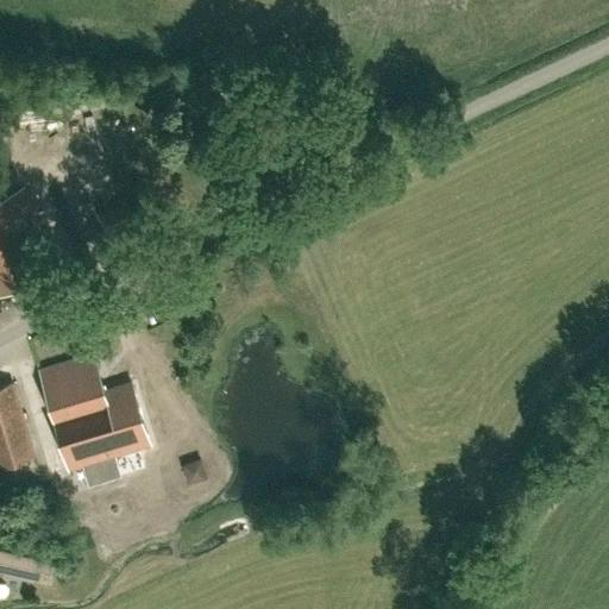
[(0,290),(62,259),(23,188),(0,199),(0,290)]
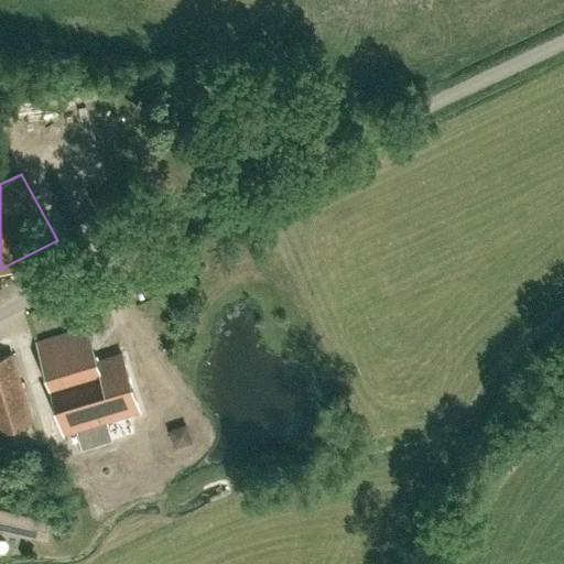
[(100,217),(127,206),(117,186),(91,198),(100,217)]
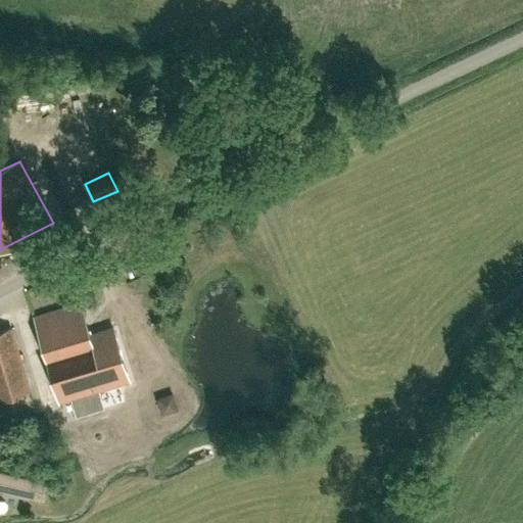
[(113,406),(159,391),(149,359),(132,365),(127,367),(112,328),(89,335),(81,305),(34,319),(59,402),(108,388),(113,406)]
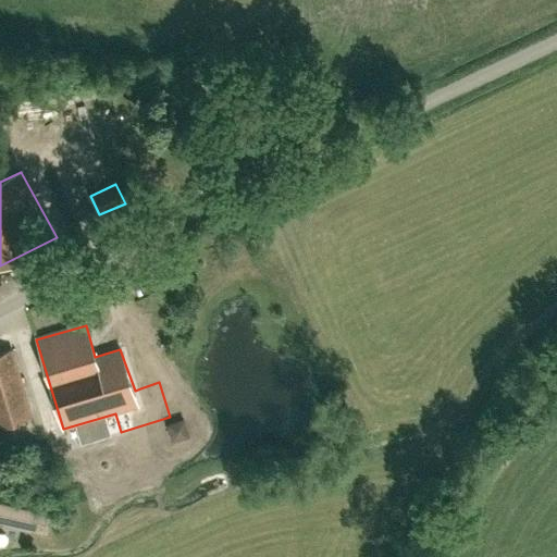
[(0,426),(32,418),(11,350),(0,354),(0,426)]
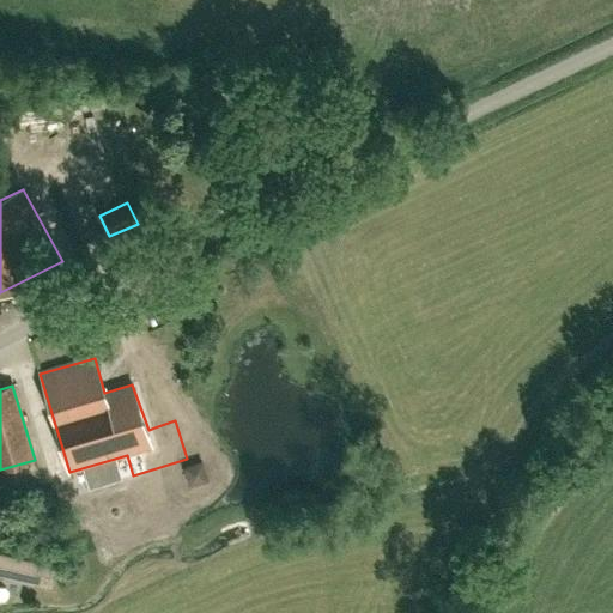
[(0,574),(47,586),(52,565),(0,553),(0,574)]
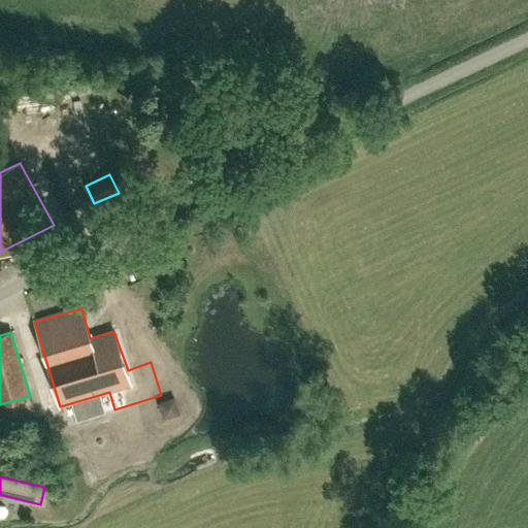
All buildings are outlined.
